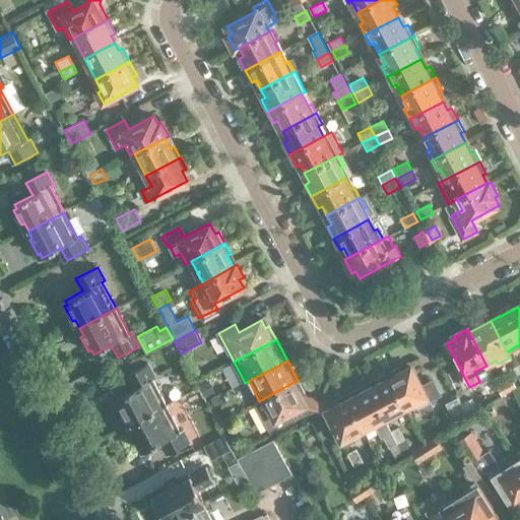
[(168,406),(166,404),(153,380),(156,379),(148,365),(127,376),(134,389),(116,399),(118,403),(116,404),(123,418),(126,417),(130,426),(168,406)]
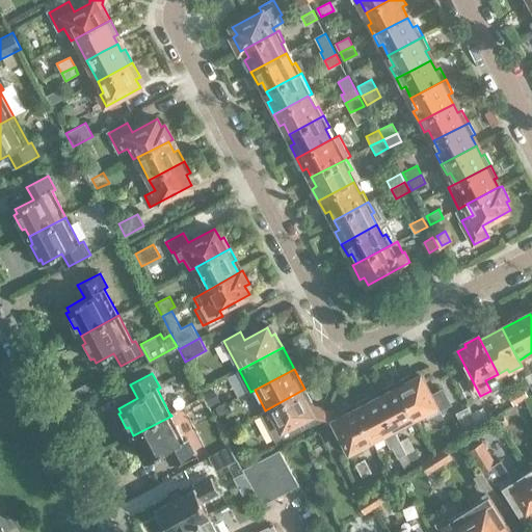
[(398,382),(415,419),(426,413),(427,417),(429,416),(435,427),(444,423),(441,417),(451,411),(444,397),(434,401),(421,375),(413,379),(411,376),(398,382)]
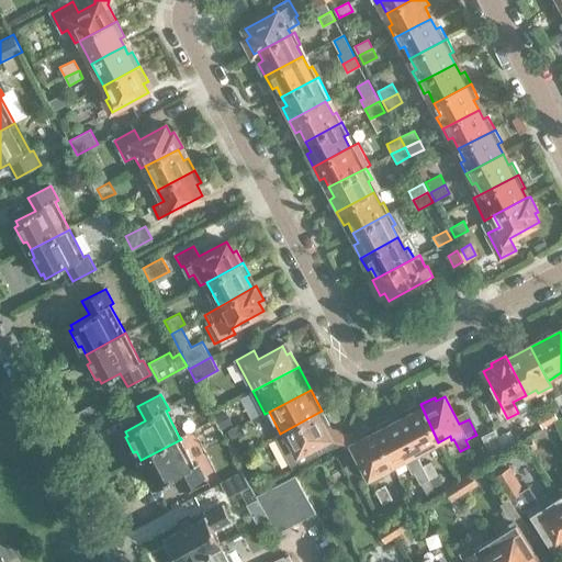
[(438,442),(420,404),(404,412),(406,416),(398,420),(418,457),(428,451),(427,448),(438,442)]
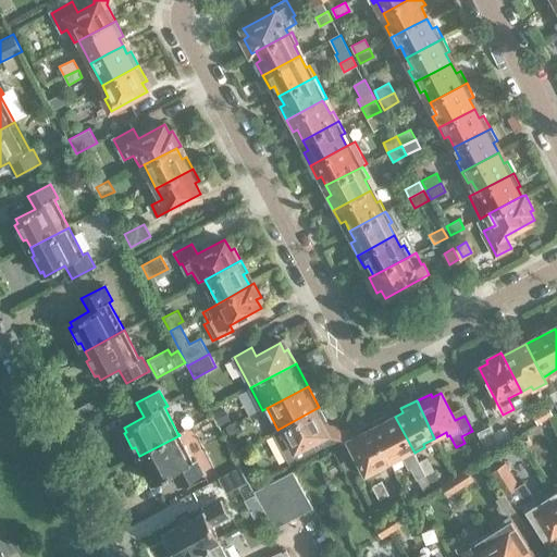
[(537,422),(551,415),(546,406),(533,413),(537,422)]
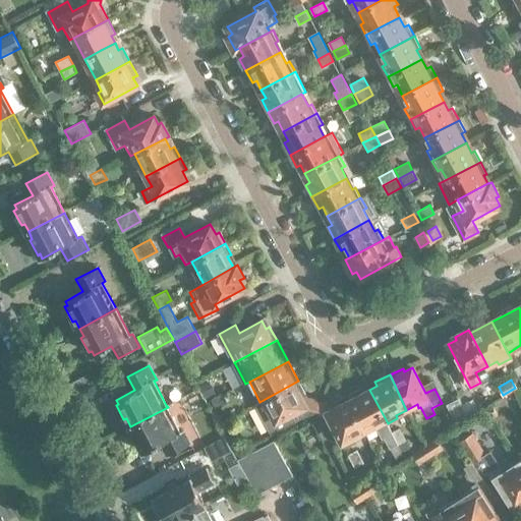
[(313,412),(316,401),(307,398),(298,381),(259,402),(255,403),(272,435),(297,421),(293,413),(301,408),(313,412)]
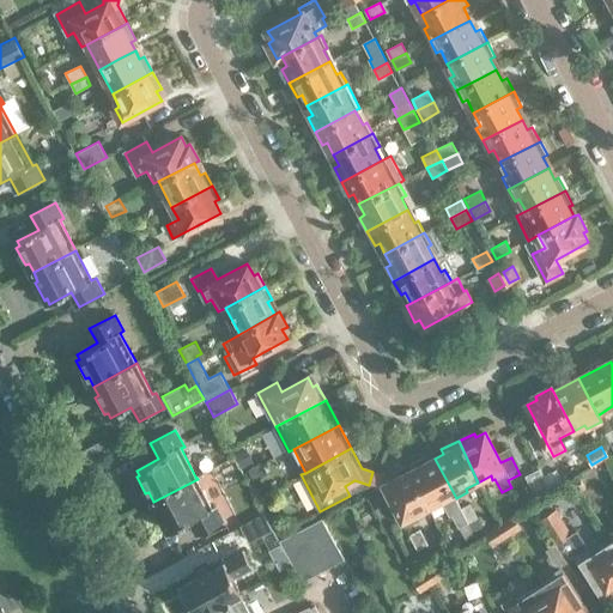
[(456,498),(435,459),(428,462),(425,459),(407,468),(429,508),(441,502),(443,505),(449,516),(451,515),(459,528),(460,527),(466,539),(475,533),(469,522),(461,507),(456,498)]
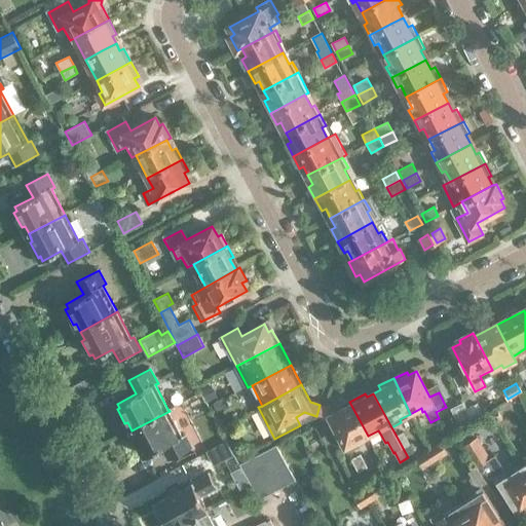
[(462,402),(473,421),(484,415),(474,397),(462,402)]
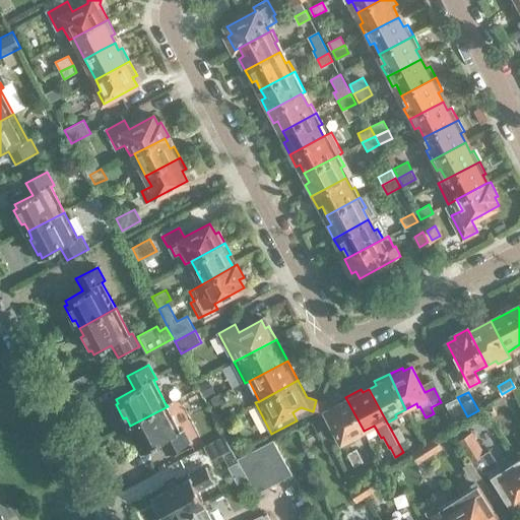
[(364,431),(345,397),(330,405),(321,402),(318,412),(328,415),(343,446),(355,440),(353,437),(364,431)]
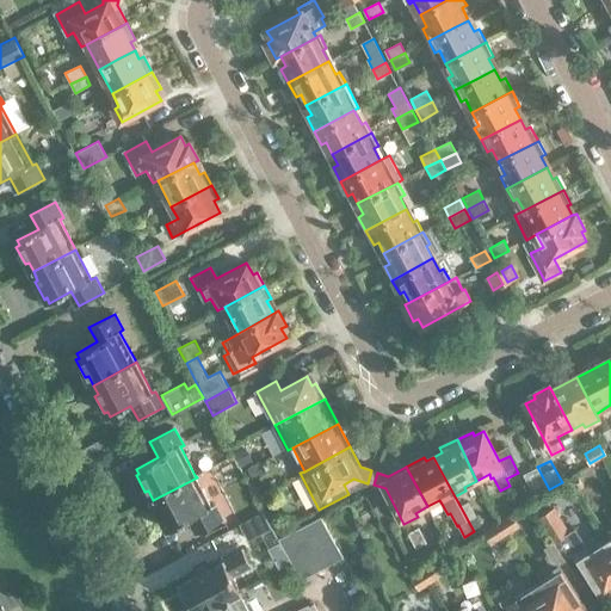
[(536,497),(549,489),(537,467),(525,474),(536,497)]
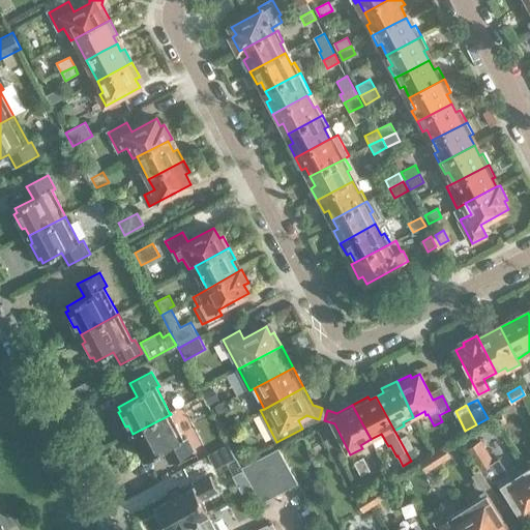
[(497,428),(507,421),(499,411),(490,417),(497,428)]
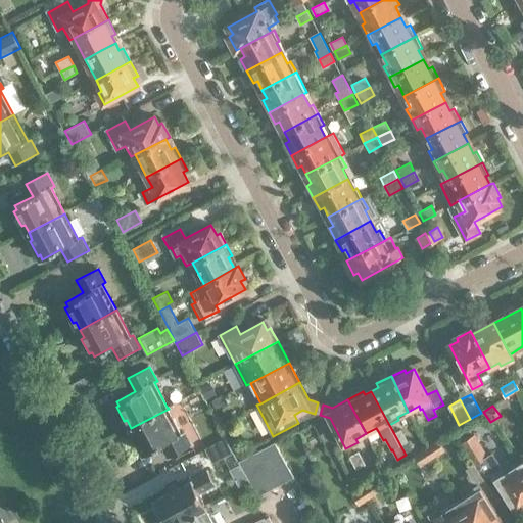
[(170,458),(191,446),(184,433),(182,434),(169,409),(131,428),(135,435),(133,437),(140,452),(143,450),(144,454),(162,444),(170,458)]
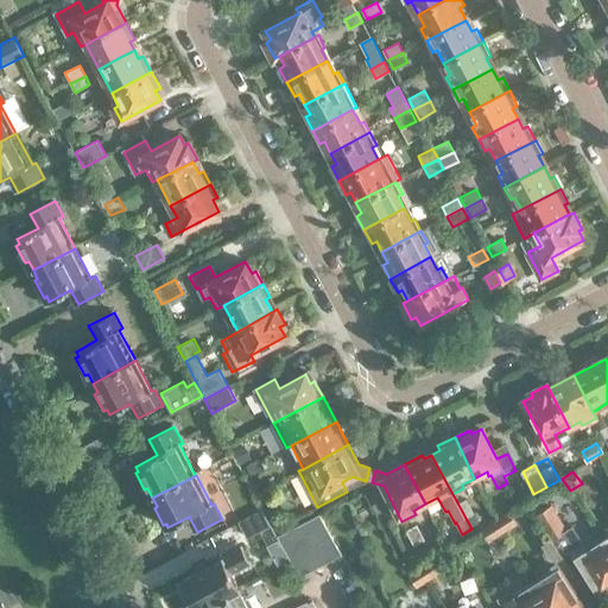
[(466,518),(473,513),(475,513),(467,498),(457,502),(466,518)]
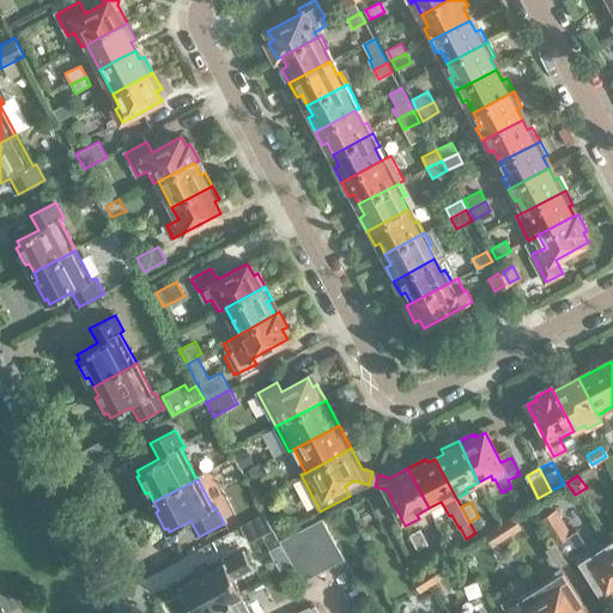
[(556,508),(540,517),(568,560),(576,554),(606,600),(612,595),(612,552),(606,541),(590,551),(577,529),(571,533),(556,508)]
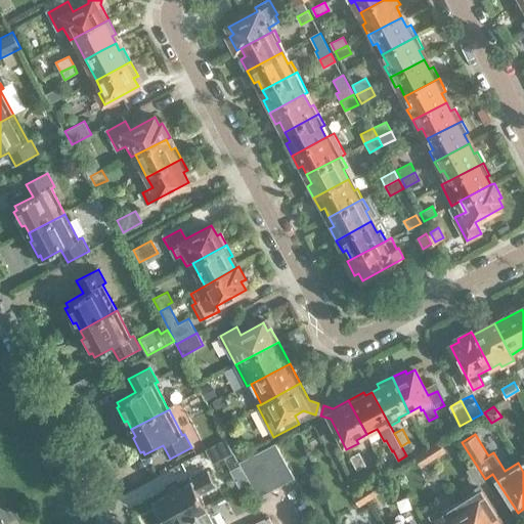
[(213,464),(233,452),(226,438),(205,449),(213,464)]
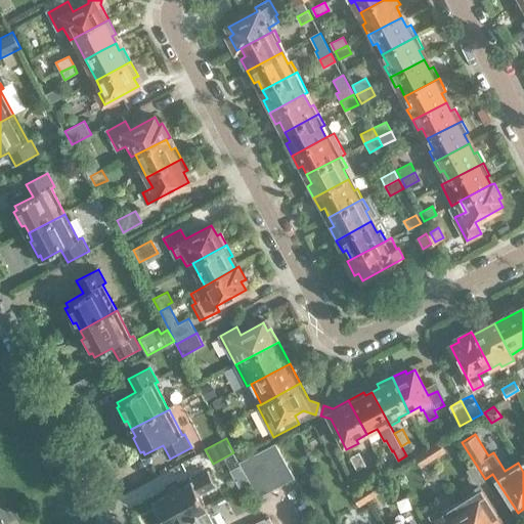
[(438,440),(423,450),(430,462),(445,451),(445,450),(438,440)]
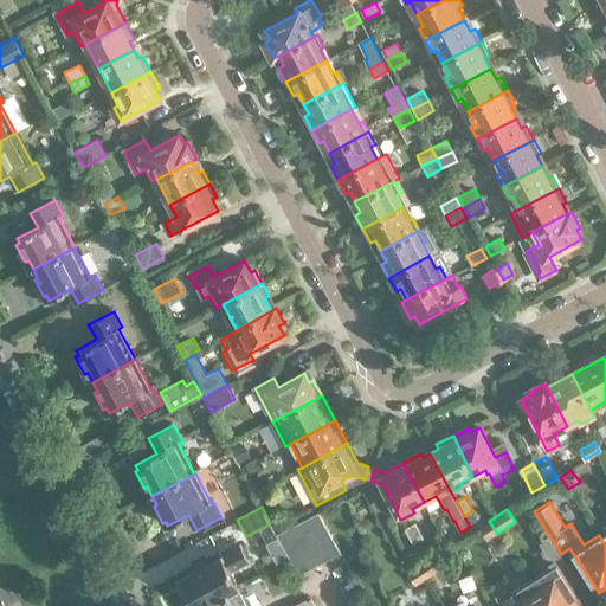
[(320,555),(337,546),(318,511),(275,534),(289,560),(315,547),(320,555)]
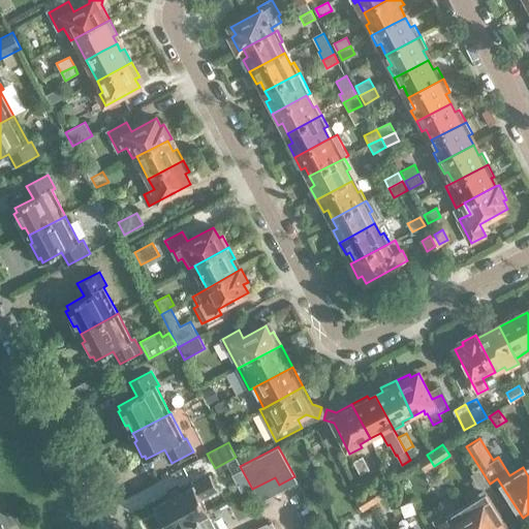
[(405,450),(410,460),(408,456),(414,453),(411,446),(405,450)]
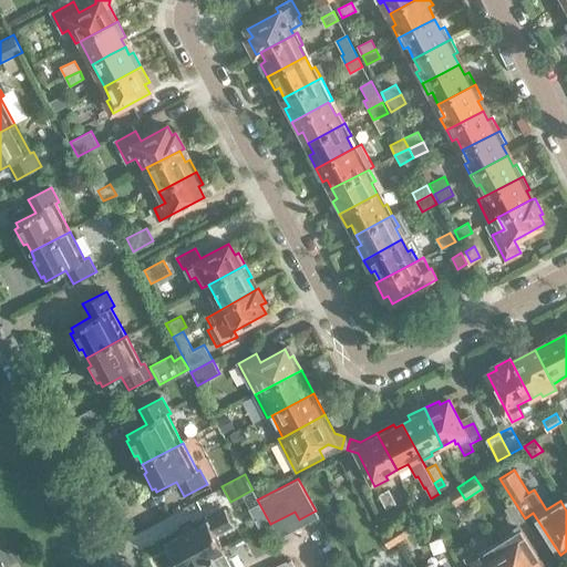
[(455,505),(465,500),(457,487),(447,494),(455,505)]
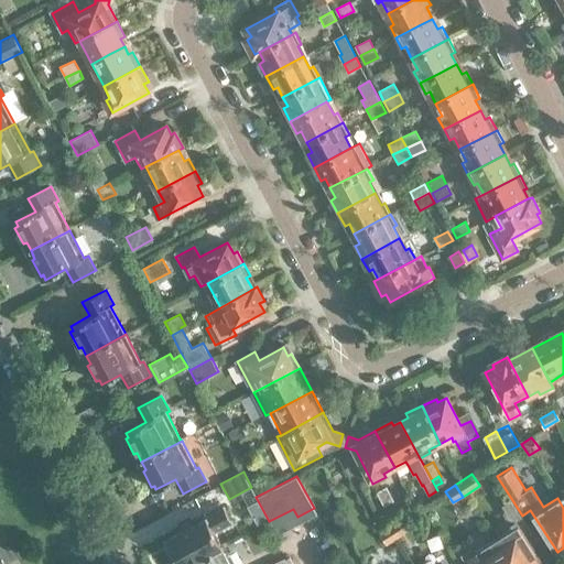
[(383,506),(394,500),(387,486),(377,491),(383,506)]
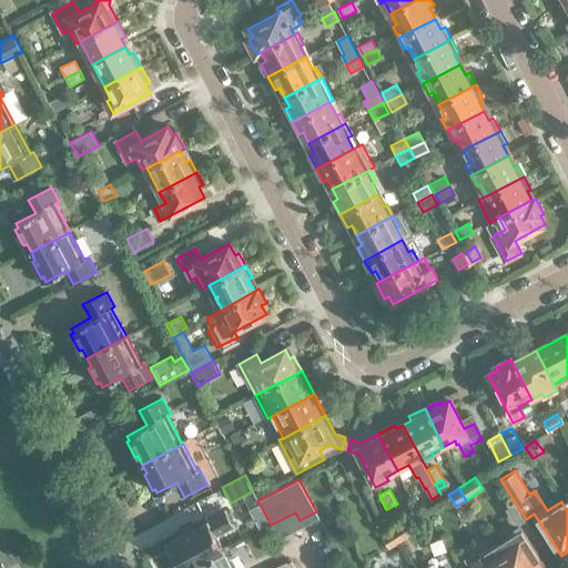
[(221,514),(230,509),(226,503),(217,508),(221,514)]
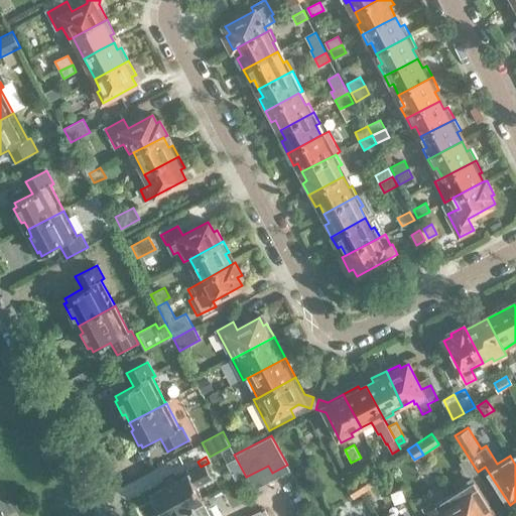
[(163,515),(168,515),(202,499),(196,486),(212,478),(206,467),(152,494),(163,515)]
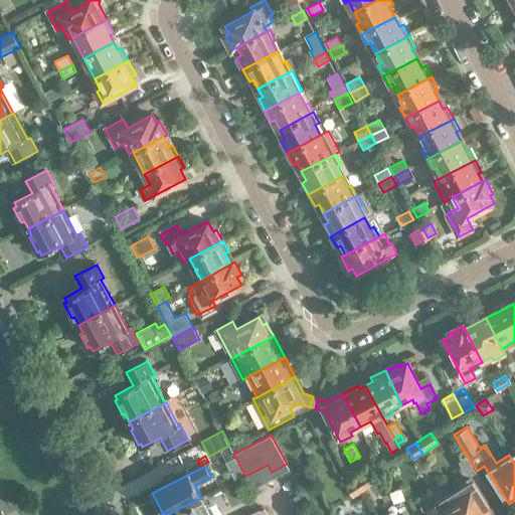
[(461,514),(492,514),(493,514),(471,480),(468,476),(459,482),(462,485),(448,494),(461,514)]
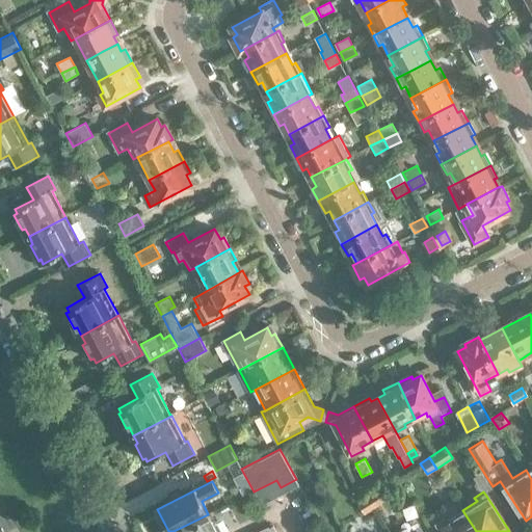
[(368,498),(374,508),(383,503),(376,493),(368,498)]
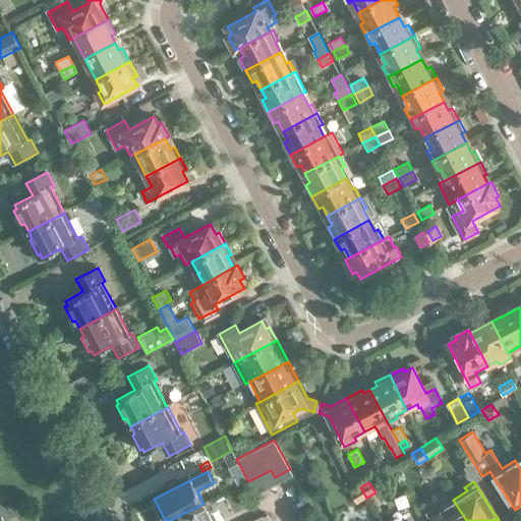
[(357,504),(366,498),(360,487),(351,494),(357,504)]
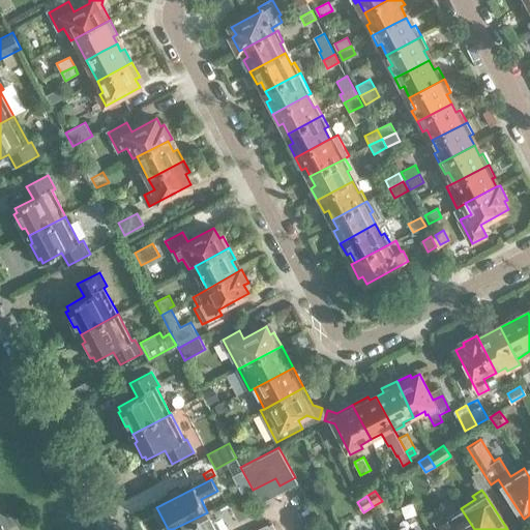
[(474,529),(461,508),(447,517),(445,512),(436,519),(442,529),(474,529)]
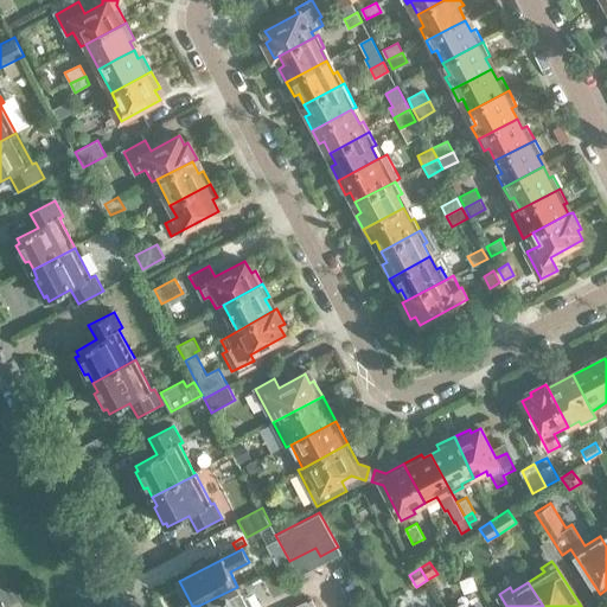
[(248,606),(237,587),(198,606),(248,606)]
